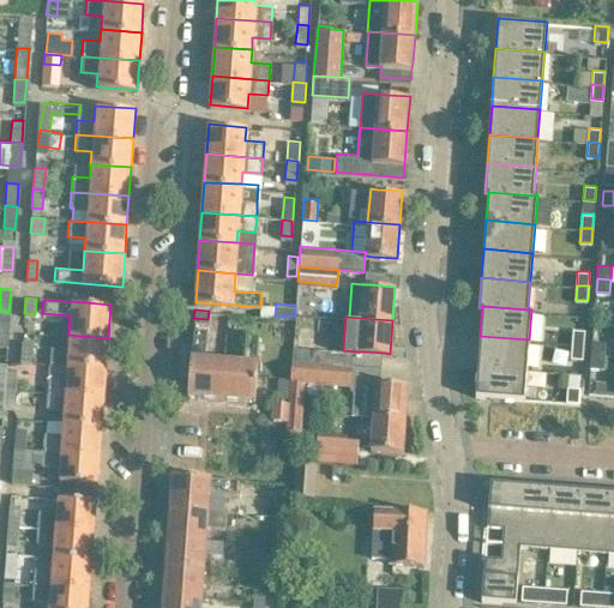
[(193,326),(188,392),(222,396),(224,359),(205,357),(208,327),(193,326)]
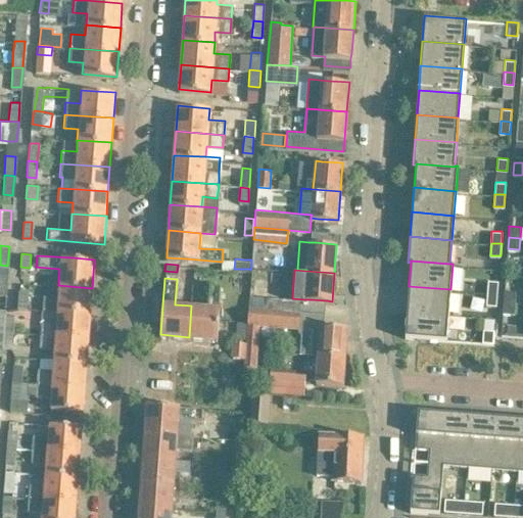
[(488,280),(487,291),(497,292),(498,280),(488,280)]
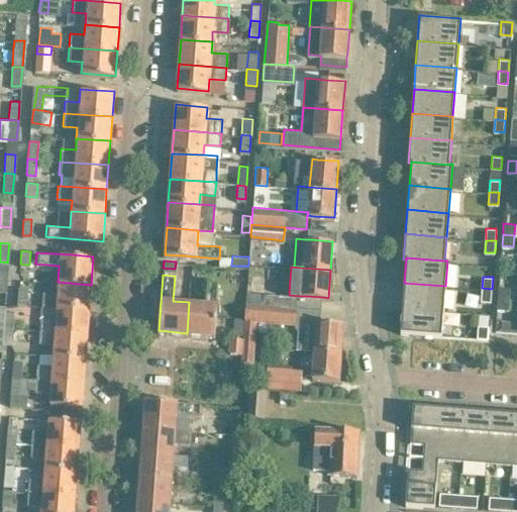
[(189,302),(187,333),(214,335),(216,315),(219,281),(206,280),(204,304),(189,302)]
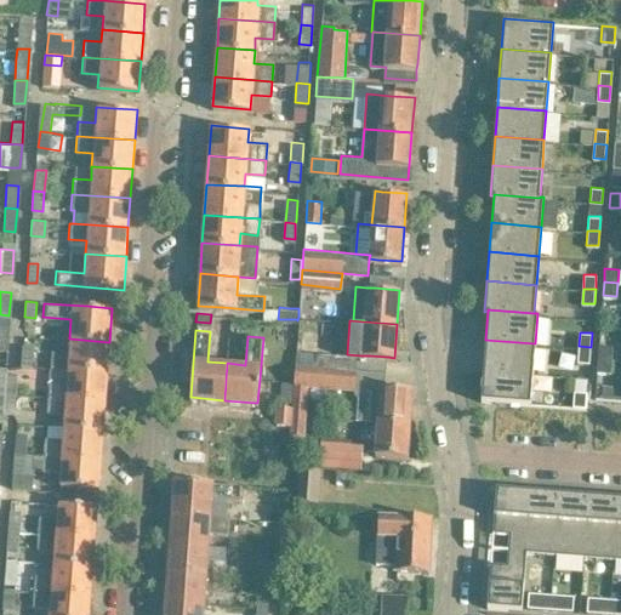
[(50,352),(49,366),(108,371),(109,342),(69,339),(68,353),(50,352)]
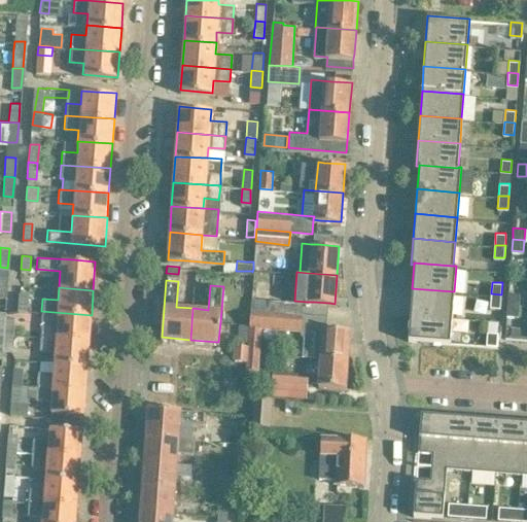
[(454,291),(412,288),(411,312),(452,316),(454,291)]
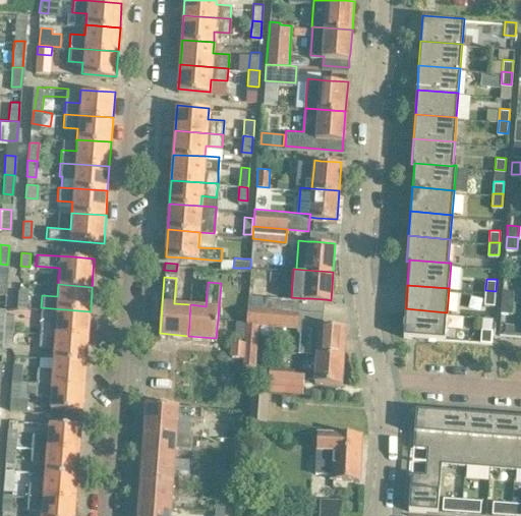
[(503,288),(502,299),(513,300),(514,289),(503,288)]
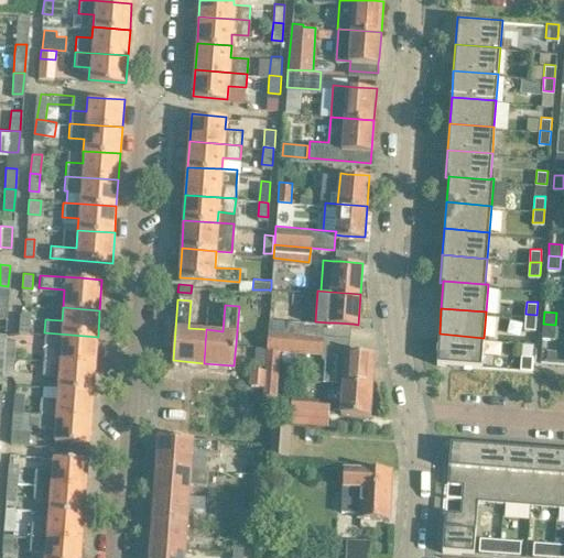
[(30,314),(20,313),(19,330),(29,331),(30,314)]
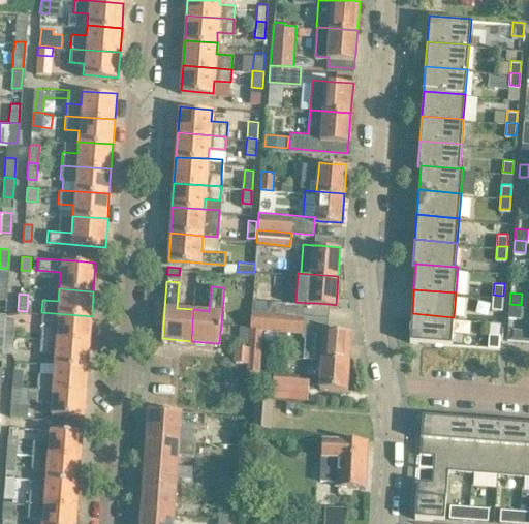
[(493,295),(492,307),(502,308),(503,296),(493,295)]
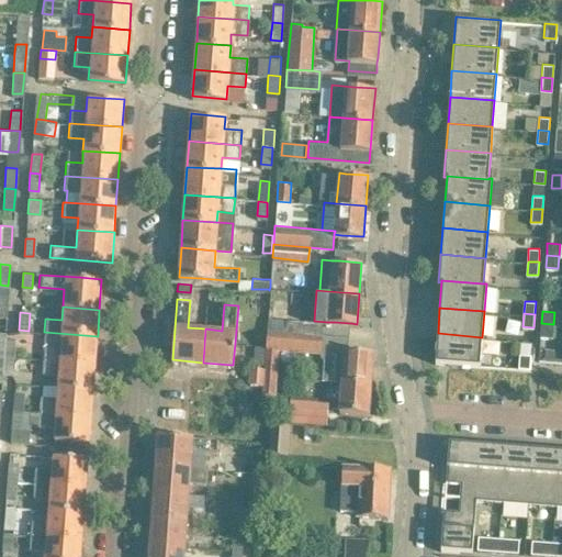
[(267,316),(266,332),(321,335),(321,334),(349,336),(350,323),(335,322),(327,322),(314,321),(267,316)]
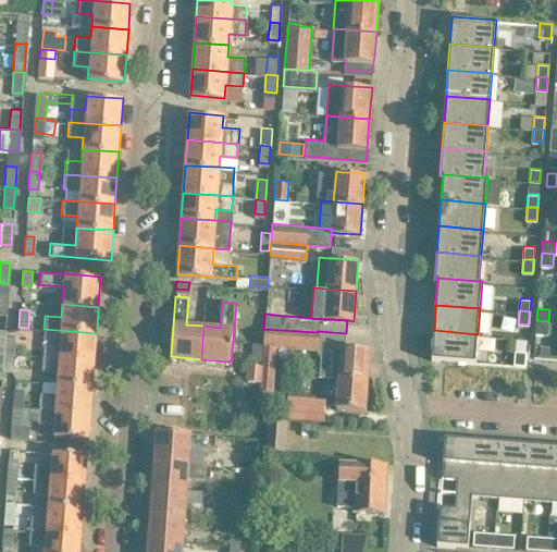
[(536,320),(535,332),(547,333),(548,321),(536,320)]
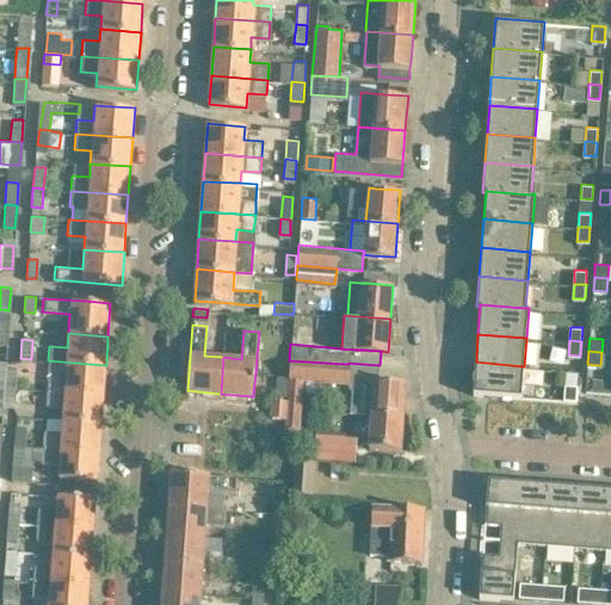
[(48,375),(47,389),(104,394),(106,365),(48,360),(48,362),(48,375)]
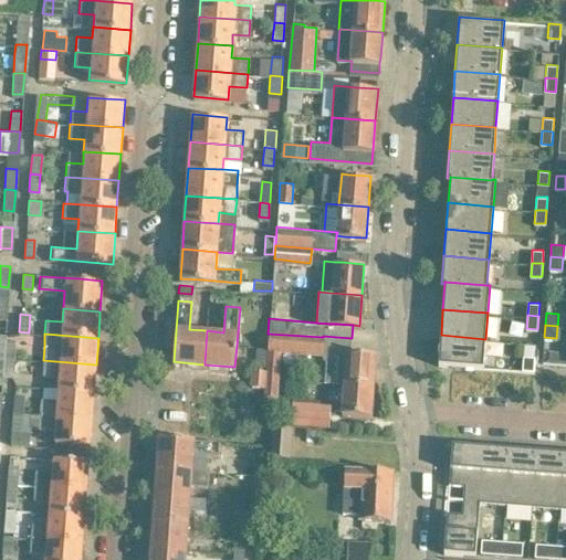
[(266,347),(266,348),(281,349),(322,352),(322,351),(323,337),(268,334),(266,347)]
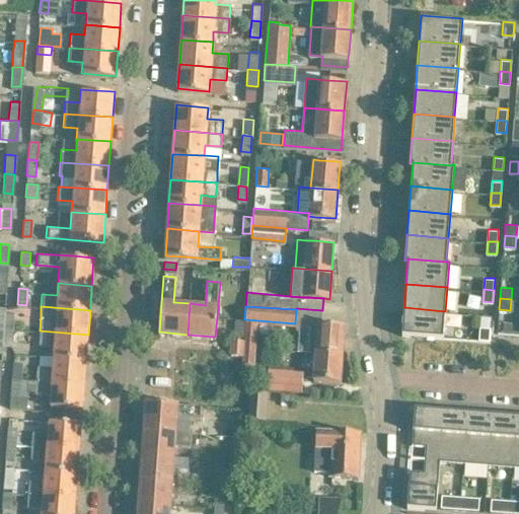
[(445,311),(404,307),(402,334),(443,337),(445,311)]
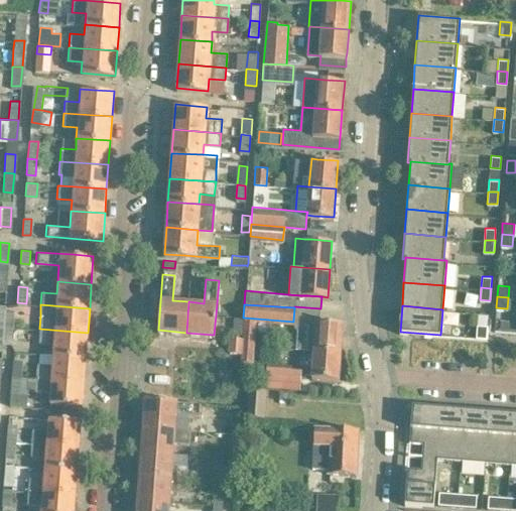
[(3,324),(3,327),(13,327),(14,308),(4,307),(3,324)]
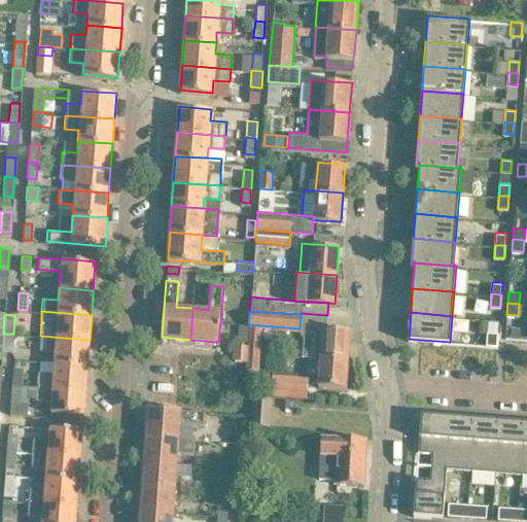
[(240,323),(239,339),(247,340),(247,331),(248,324),(240,323)]
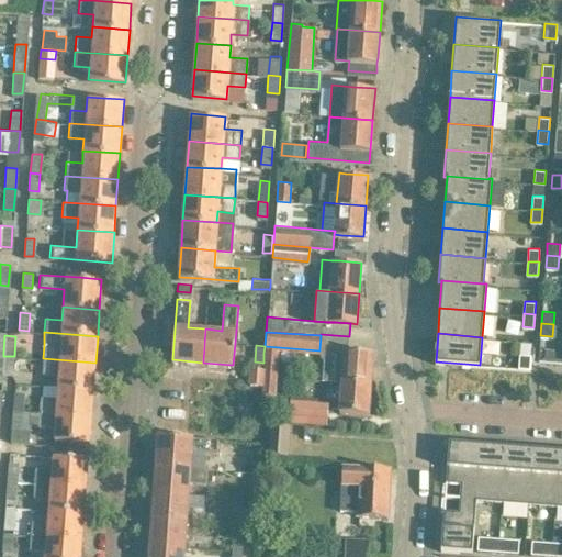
[(337,351),(335,379),(341,380),(371,382),(373,352),(351,349),(349,349),(348,349),(347,349),(337,348),(337,351)]
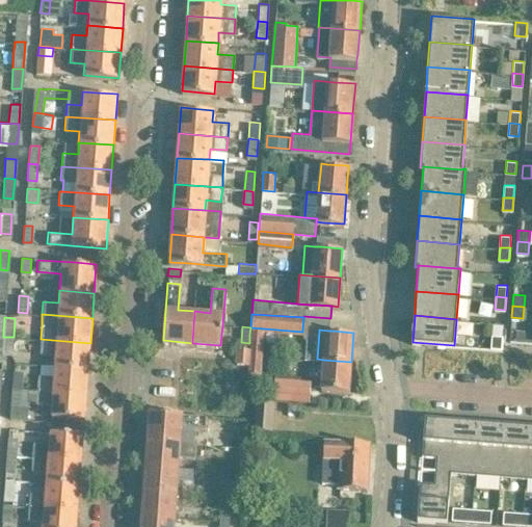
[(248,347),(248,356),(262,357),(262,354),(264,335),(249,334),(249,343),(250,343),(250,347),(248,347)]
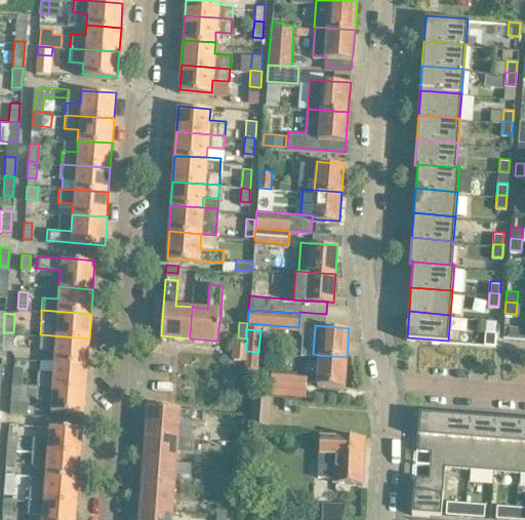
[(496,330),(485,329),(484,343),(495,344),(496,330)]
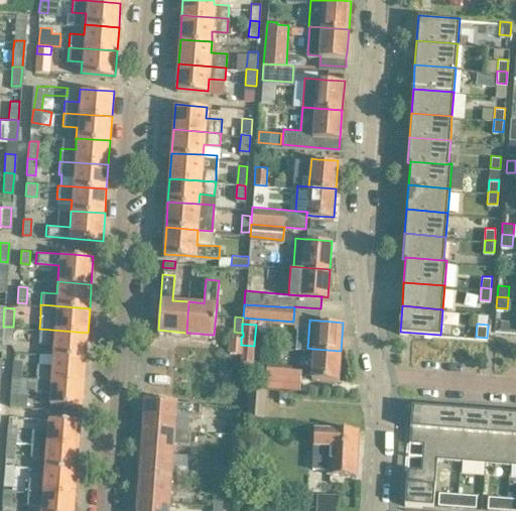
[(2,337),(2,342),(12,343),(13,327),(3,327),(2,337)]
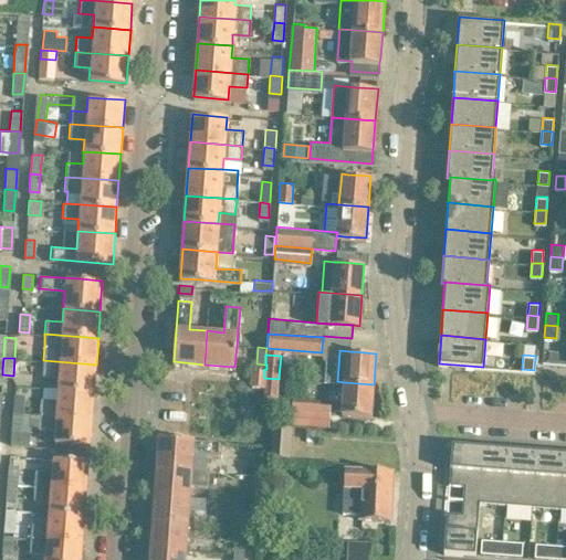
[(43,360),(42,376),(58,377),(56,388),(94,391),(96,365),(43,360)]
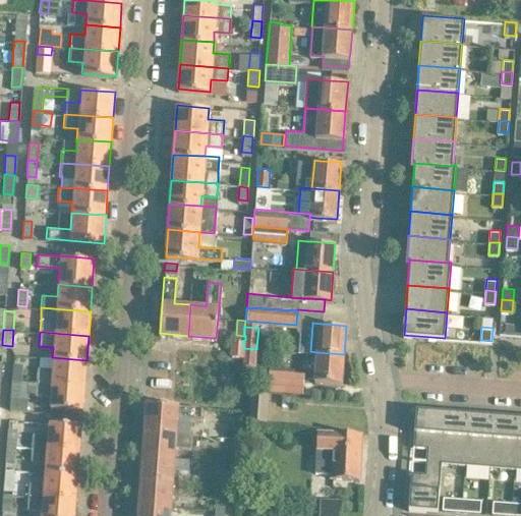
[(233,339),(232,354),(242,355),(243,348),(243,340),(233,339)]
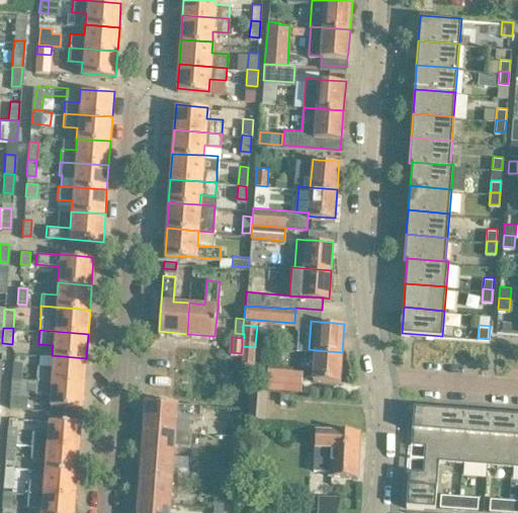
[(241,353),(241,360),(254,361),(255,347),(242,346),(241,353)]
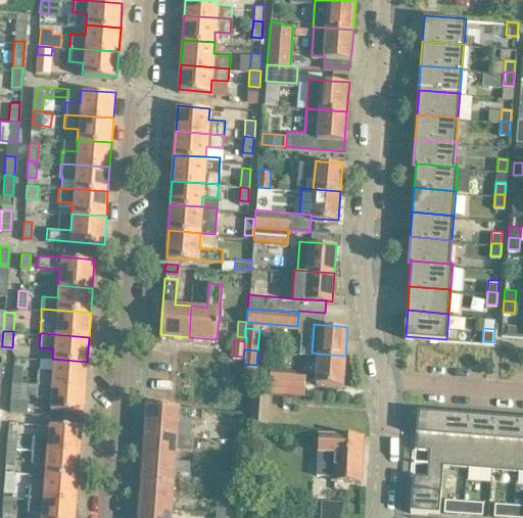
[(318,362),(316,381),(343,383),(345,356),(318,354),(318,362)]
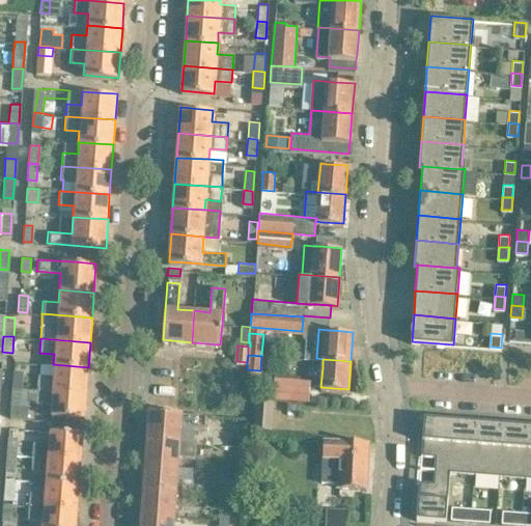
[(38,372),(37,389),(86,392),(88,367),(53,364),(52,374),(38,372)]
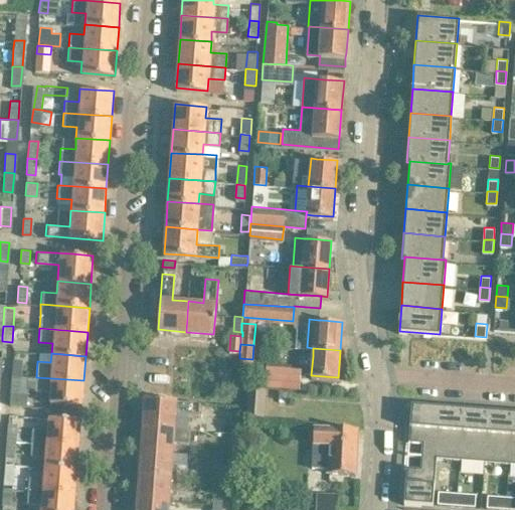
[(14,358),(13,375),(21,376),(22,358),(14,358)]
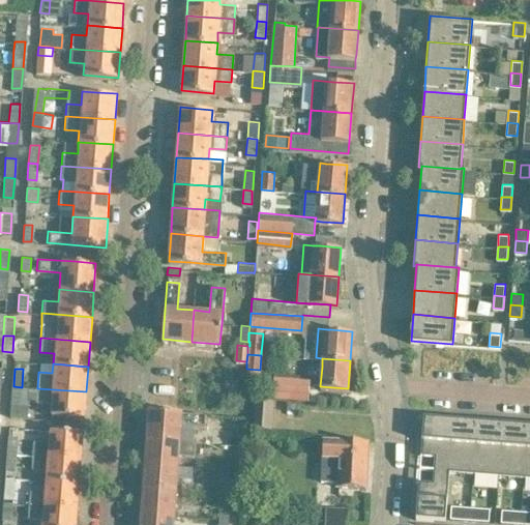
[(274,378),(272,395),(292,396),(307,397),(310,381),(274,378)]
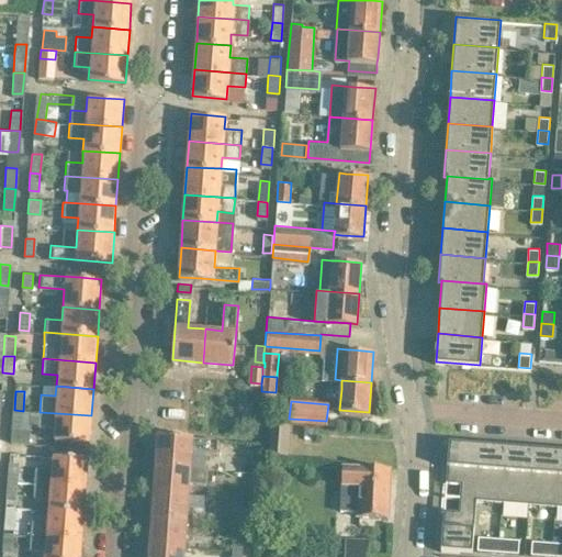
[(14,410),(11,441),(29,442),(31,411),(23,411),(14,410)]
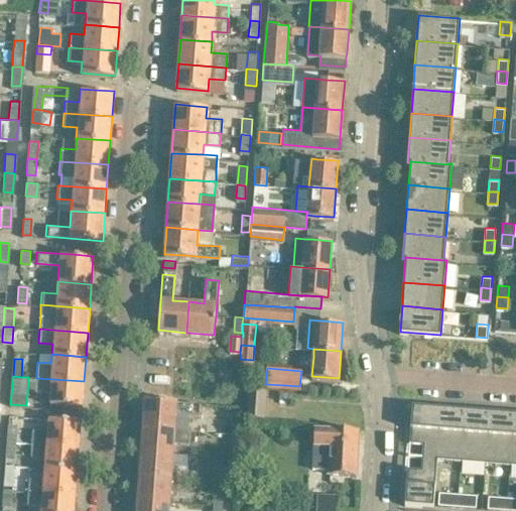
[(36,378),(35,391),(48,392),(47,403),(61,404),(82,405),(84,381),(36,378)]
